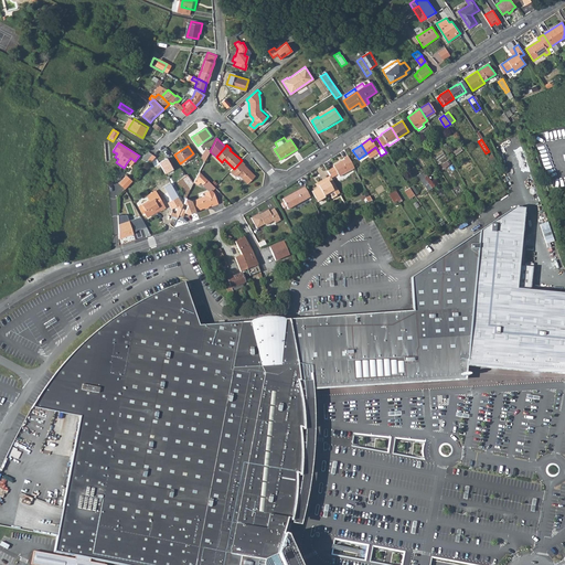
[(377,150),(375,147),(366,153),(370,158),(379,152),(377,150)]
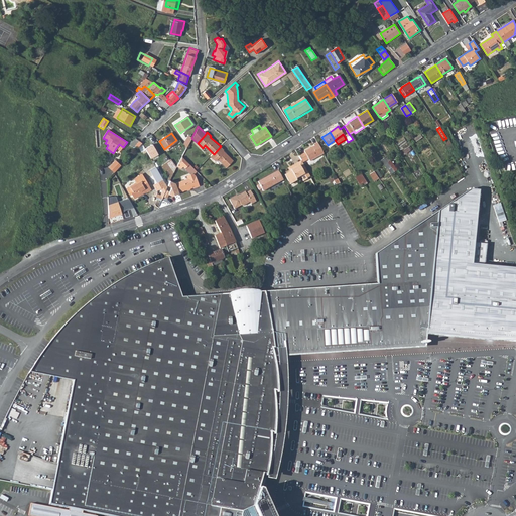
[(188,136),(183,145),(186,148),(191,138),(188,136)]
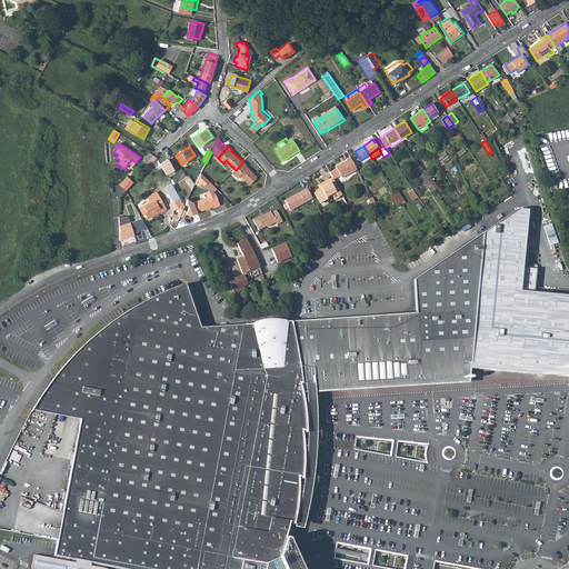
[(361,160),(365,165),(372,159),(369,155),(361,160)]
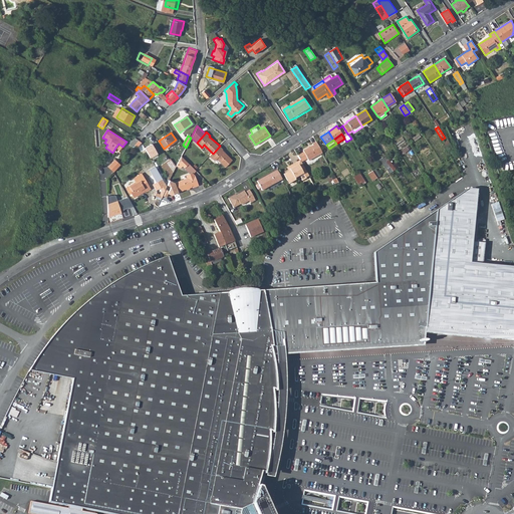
[(321,154),(316,143),(311,145),(312,146),(302,151),(303,153),(297,156),(300,163),(307,160),(307,161),(321,154)]
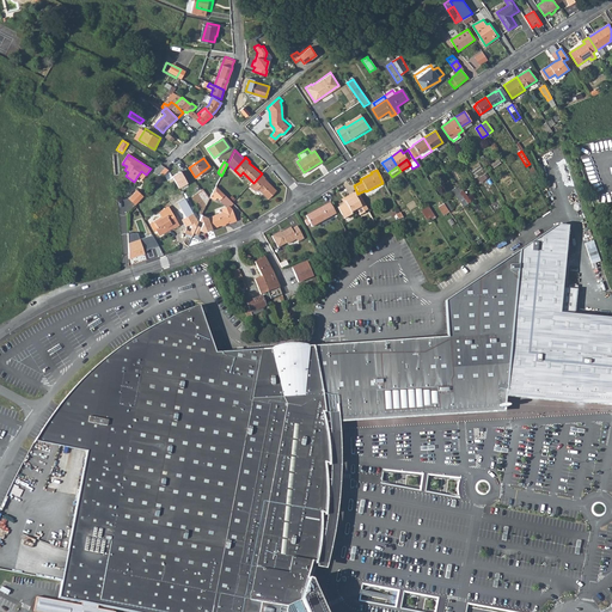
[(182,172),(172,178),(179,190),(189,185),(182,172)]
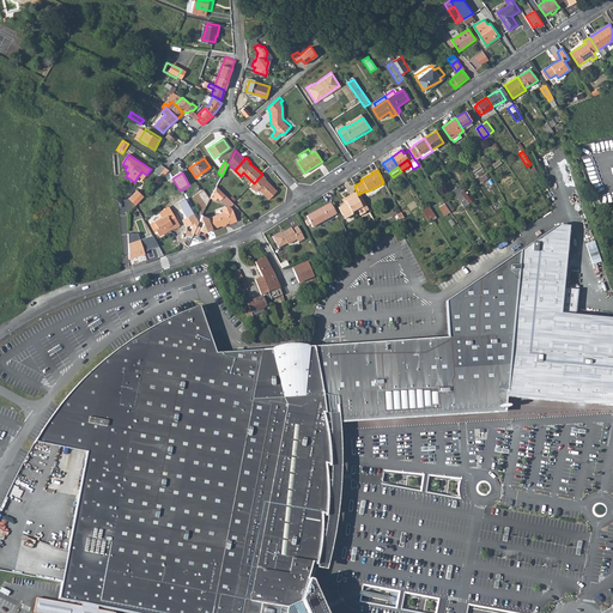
[(254,183),(252,186),(258,192),(260,188),(271,199),(279,189),(266,178),(267,177),(262,173),(262,174),(254,183)]
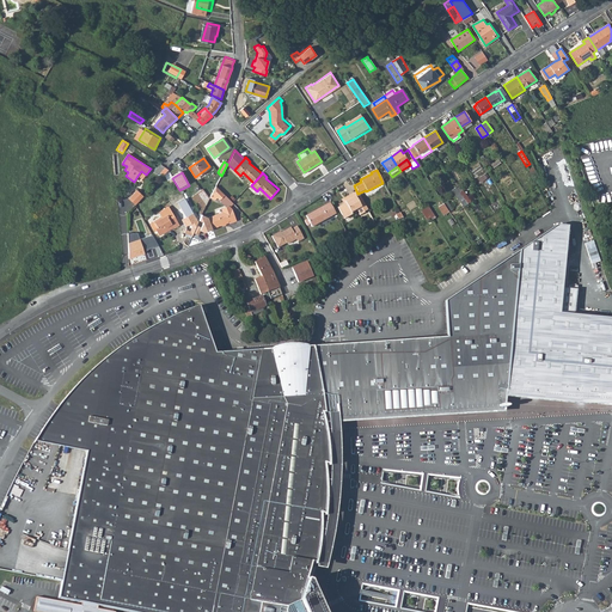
[(456,188),(466,204),(470,202),(459,185),(456,188)]
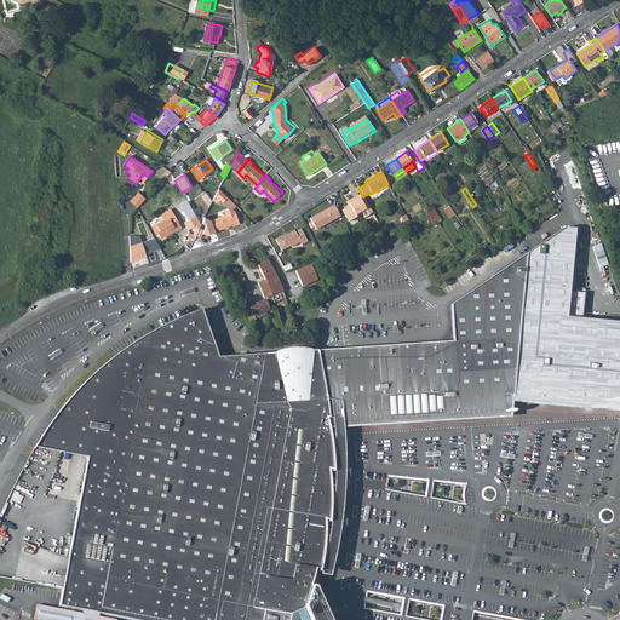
[(229,197),(219,189),(216,196),(220,201),(223,204),(229,197)]
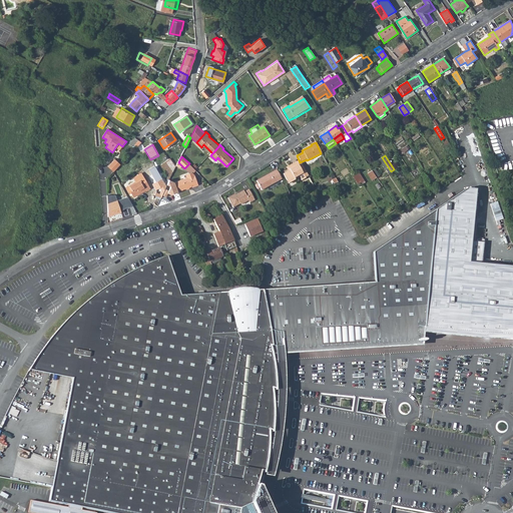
[(379,159),(388,173),(391,171),(382,157),(379,159)]
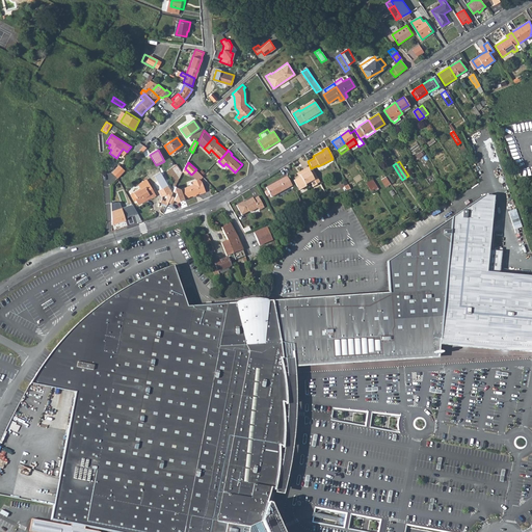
[(113,173),(118,178),(125,170),(120,165),(113,173)]
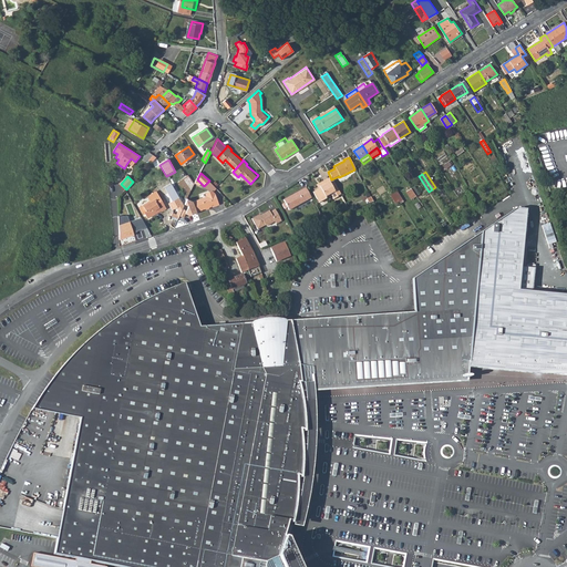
[(178,184),(188,198),(195,185),(188,176),(178,184)]
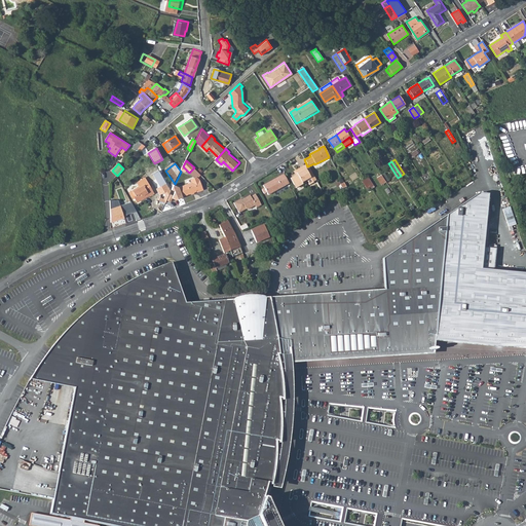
[(307,185),(311,184),(311,183),(314,181),(307,167),(304,168),(302,166),(292,172),(294,176),(289,179),(294,188),(301,185),(300,183),(305,181),(307,185)]
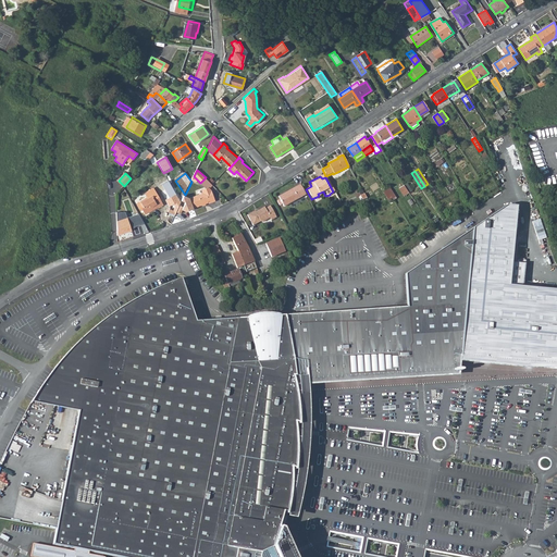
[(411,188),(406,181),(401,183),(404,186),(407,192),(411,188)]
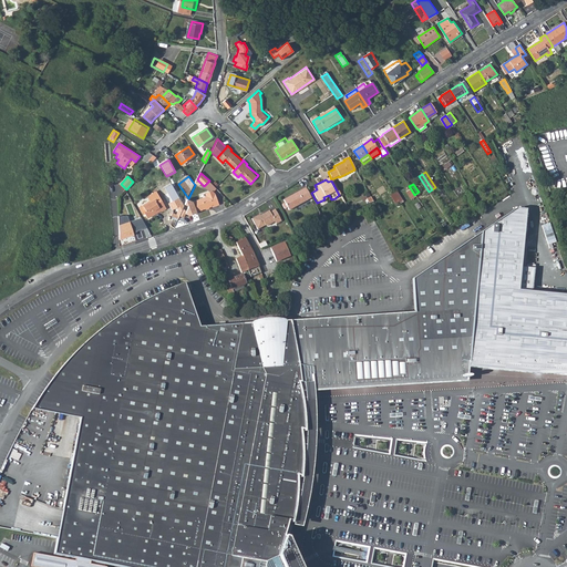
[(310,199),(305,188),(282,199),(284,203),(282,204),(282,205),(282,206),(282,207),(284,207),(285,207),(286,207),(288,210),(310,199)]
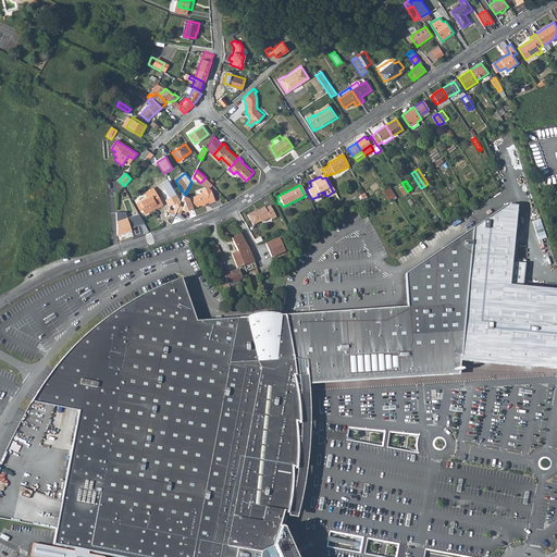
[(386,189),(392,199),(393,200),(396,198),(388,187),(386,189)]
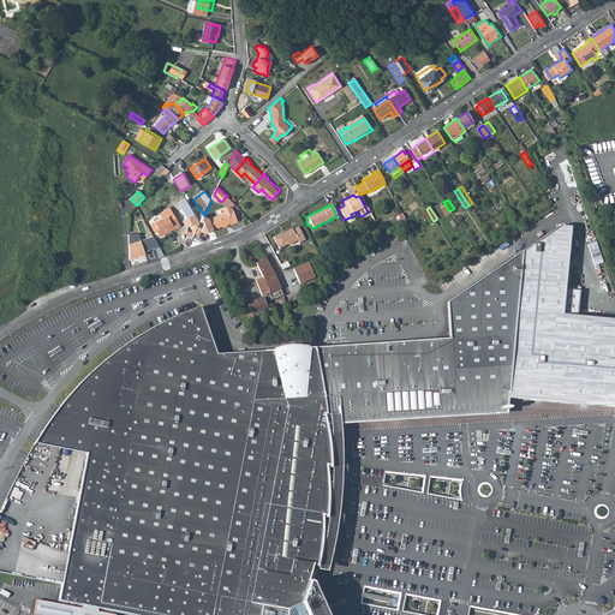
[(234,226),(240,224),(236,212),(232,208),(225,212),(226,214),(212,220),(216,232),(233,225),(234,226)]
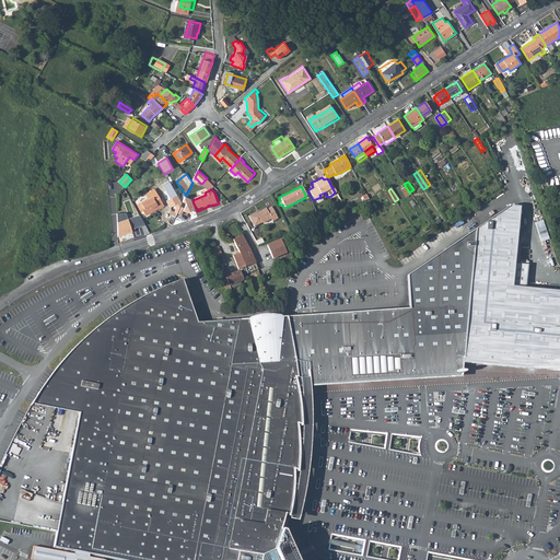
[(144,212),(148,217),(161,209),(161,210),(165,207),(155,190),(147,196),(150,201),(143,205),(146,209),(143,211),(144,212)]
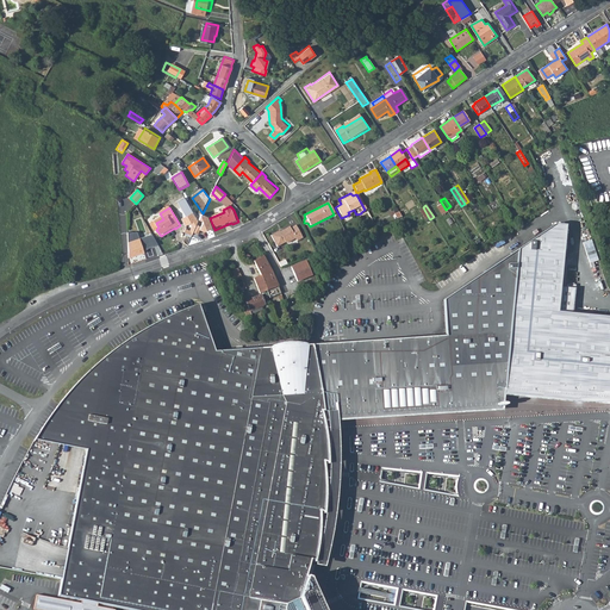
[(419,210),(427,221),(429,218),(423,207),(419,210)]
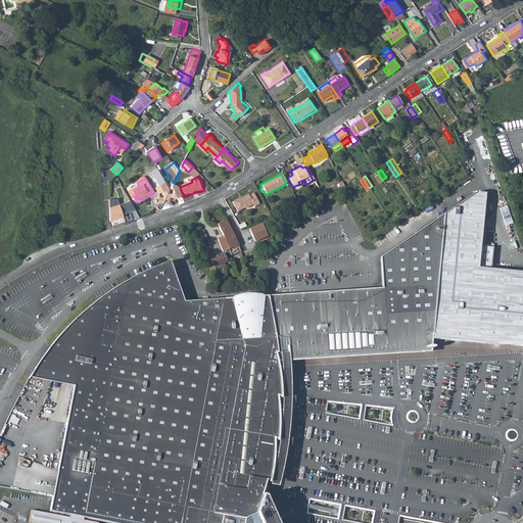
[(482,243),(488,190),(478,189),(444,212),(433,331),(476,336),(512,339),(522,340),(522,272),(492,270),(480,269),(480,266),(482,246),(482,243)]
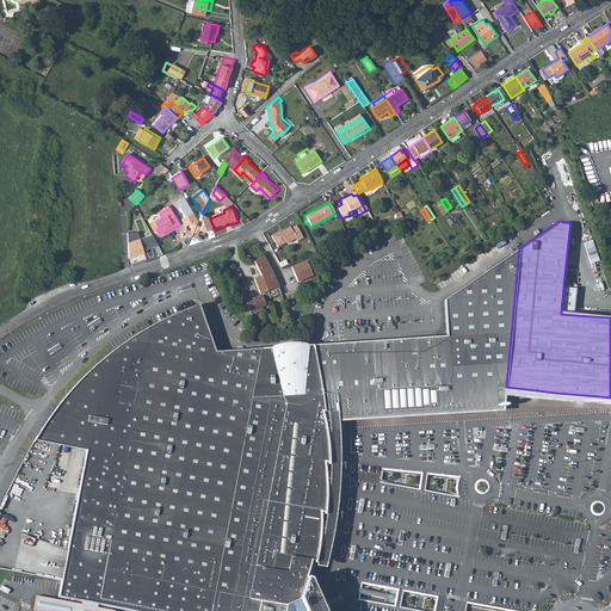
[(281,232),(272,236),(278,247),(285,244),(288,244),(296,238),(297,241),(302,238),(296,226),(291,228),(290,227),(284,230),(283,232),(282,233),(281,232)]
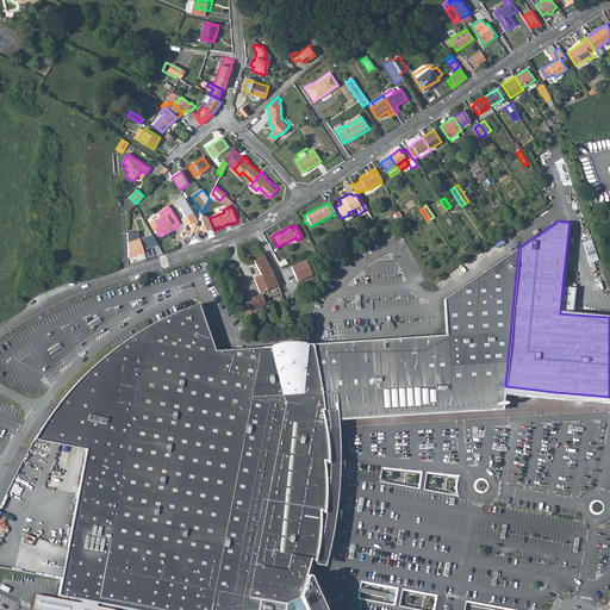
[(128,231),(129,256),(144,251),(143,248),(157,243),(154,231),(139,236),(138,230),(128,231)]
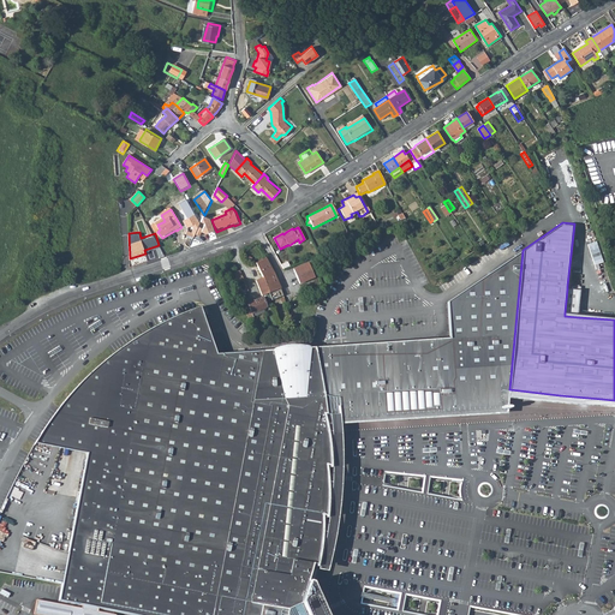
[(523,250),(448,302),(451,339),(452,380),(475,383),(509,389),(523,250)]
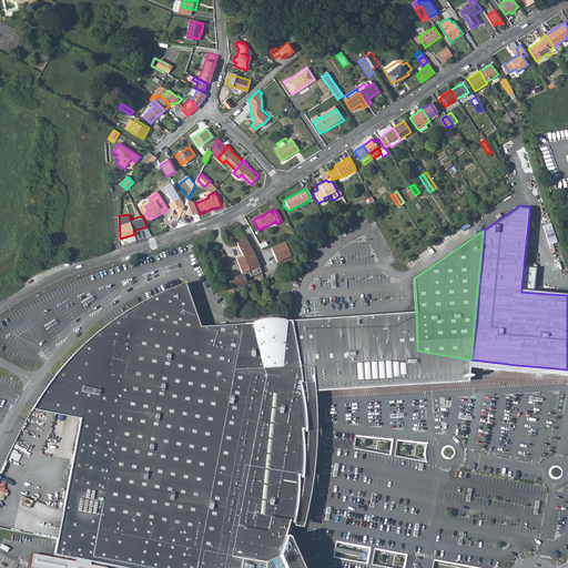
[(259,267),(256,260),(245,239),(235,243),(242,256),(235,260),(243,273),(246,272),(259,267)]
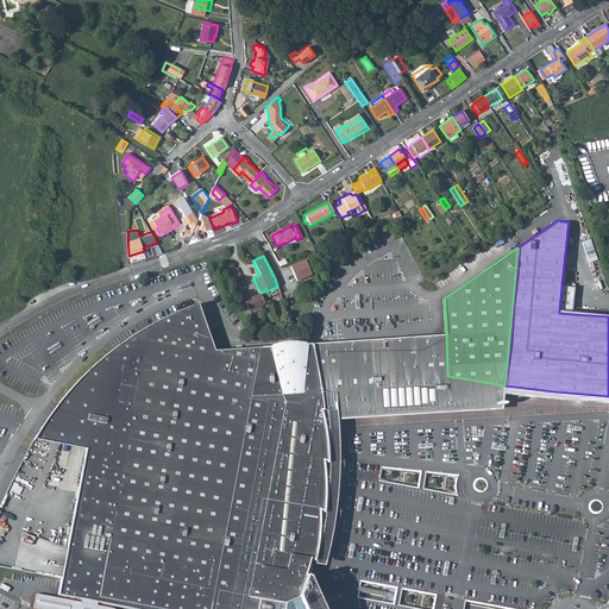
[(305,261),(289,268),(295,282),(311,276),(305,261)]
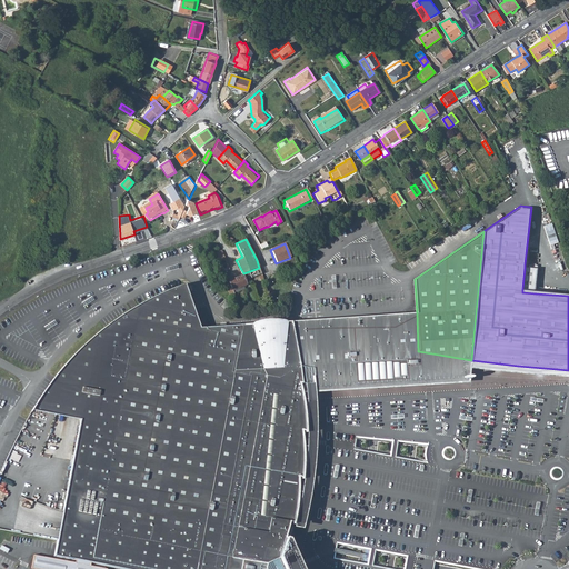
[(221,250),(216,253),(225,272),(229,270),(225,259),(226,259),(221,250)]
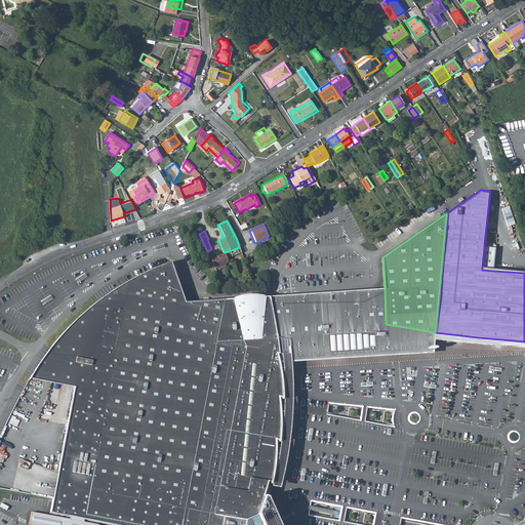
[(494,269),(496,248),(484,247),(482,267),(494,269)]
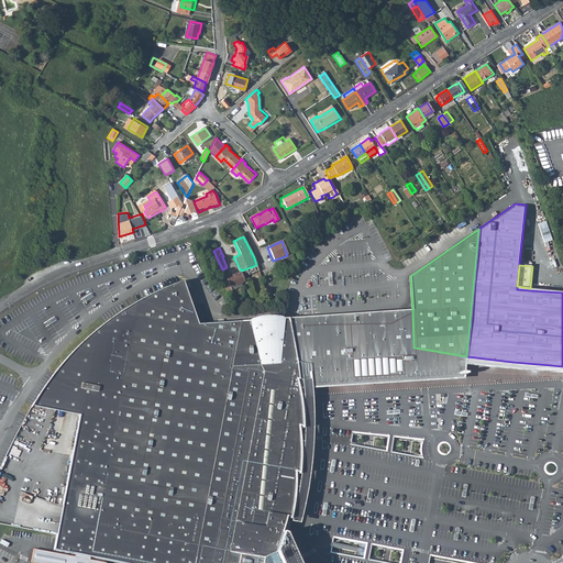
[(231,287),(244,282),(243,278),(241,273),(225,278),(227,280),(223,282),(224,286),(228,293),(231,290),(232,290),(231,287)]
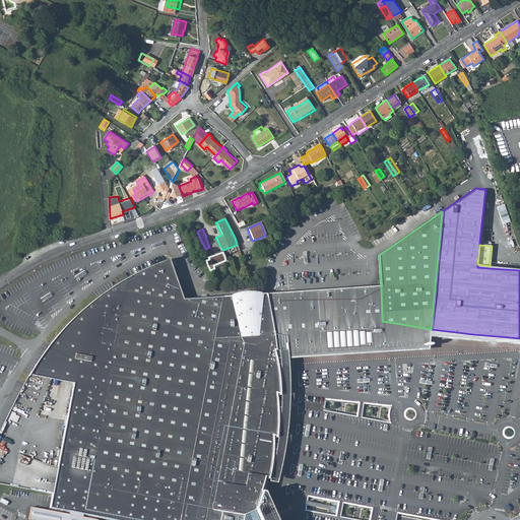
[(382,321),(381,286),(183,300),(170,259),(166,260),(161,262),(157,263),(151,266),(146,268),(140,271),(135,274),(129,277),(124,280),(119,283),(113,286),(108,290),(103,294),(98,298),(93,302),(88,305),(86,307),(83,310),(80,312),(75,317),(71,321),(67,325),(63,330),(57,336),(53,341),(50,345),(46,350),(43,354),(37,363),(33,370),(29,375),(73,384),(62,444),(53,493),(52,496),(50,508),(69,512),(83,514),(113,519),(276,519),(270,506),(267,499),(264,492),(260,491),(264,477),(268,477),(270,466),(271,460),(272,454),(272,447),(272,441),(272,436),(276,437),(277,430),(277,423),(277,415),(277,408),(277,404),(276,399),(275,393),(279,394),(279,388),(279,384),(279,380),(278,376),(278,373),(277,370),(277,367),(276,363),(275,359),(274,354),(274,353),(279,352),(396,344),(398,339),(400,339),(402,338),(404,336),(404,334),(404,332),(402,330),(400,329),(401,324),(382,321)]
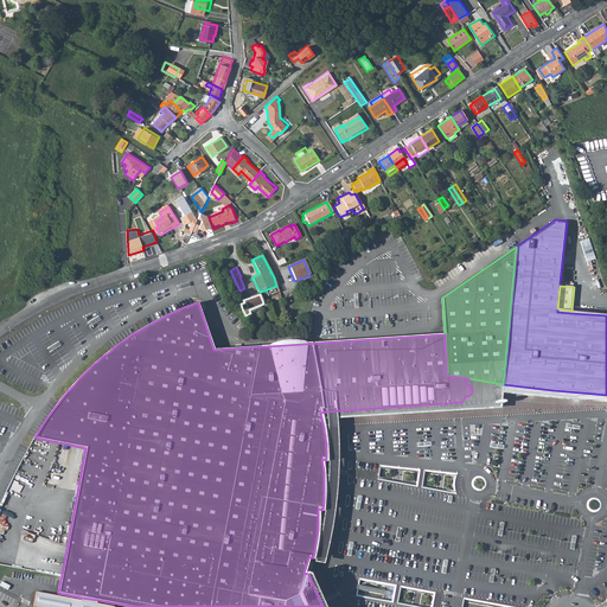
[(606,395),(594,394),(553,390),(503,384),(468,378),(467,384),(470,385),(472,388),(472,390),(472,393),(470,395),(467,396),(465,396),(462,402),(326,411),(328,438),(328,464),(326,496),(321,529),(314,562),(324,563),(327,547),(331,530),(336,497),(338,464),(338,438),(337,417),(438,413),(471,410),(491,410),(500,409),(500,406),(503,404),(504,404),(505,403),(504,402),(503,401),(502,401),(502,394),(522,396),(573,401),(606,402),(606,395)]
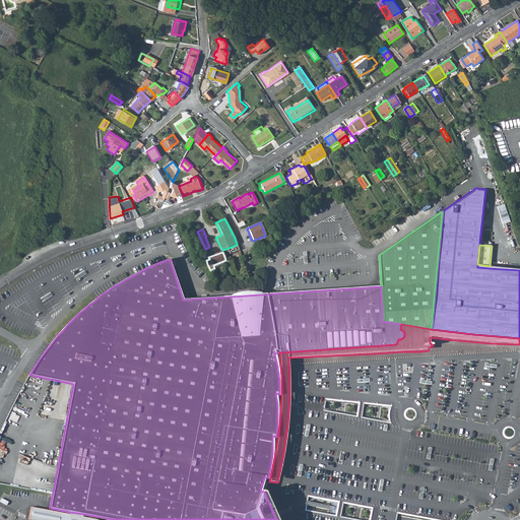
[(83,514),(69,512),(69,514),(30,507),(28,519),(31,519),(98,519),(82,517),(83,514)]
